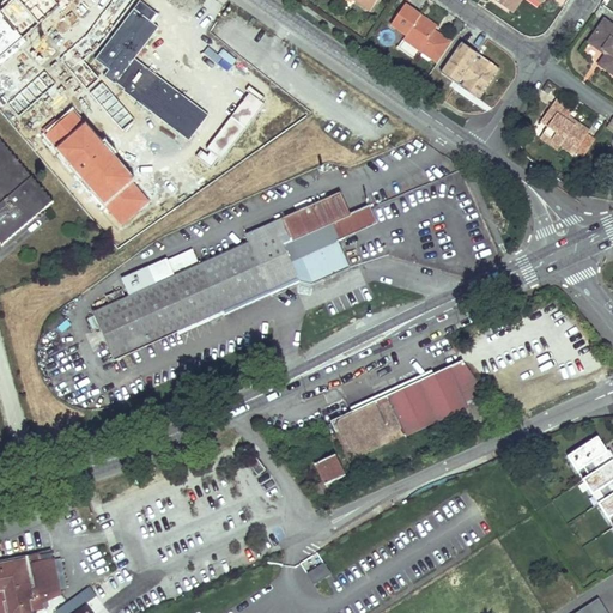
[(344,0),(350,4),(352,0),(369,11),(376,0),(344,0)]
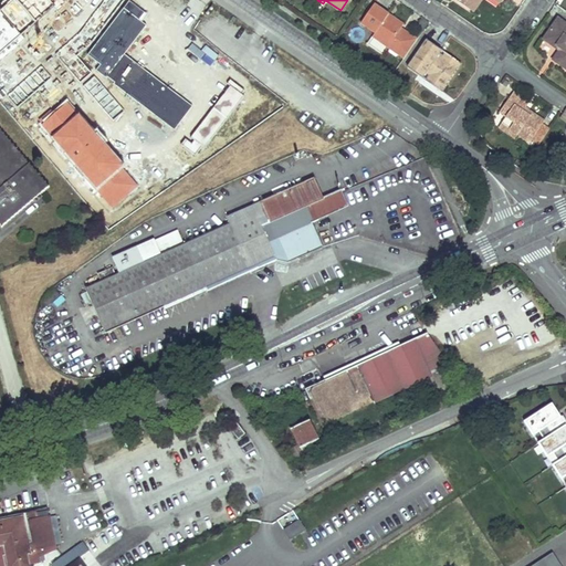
[(453,0),(470,11),(477,0),(453,0)]
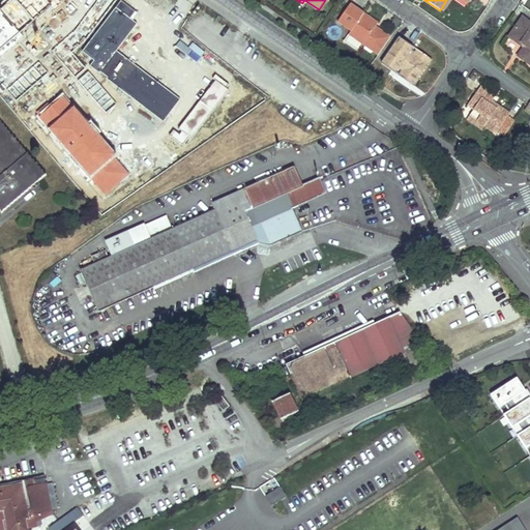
[(450,0),(446,0),(440,10),(443,12),(450,0)]
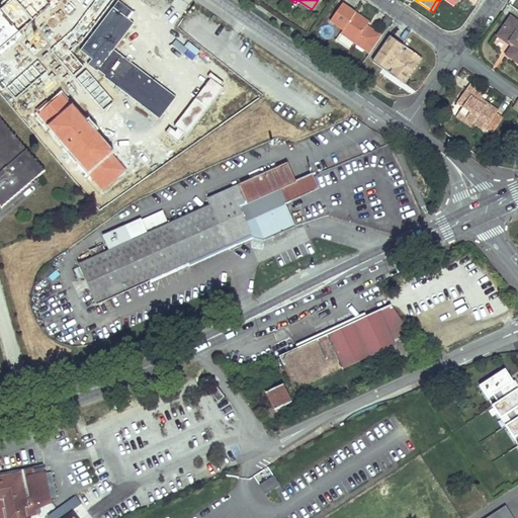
[(355,13),(341,3),(329,21),(342,30),(340,33),(368,54),(381,35),(366,25),(353,16),(355,13)]
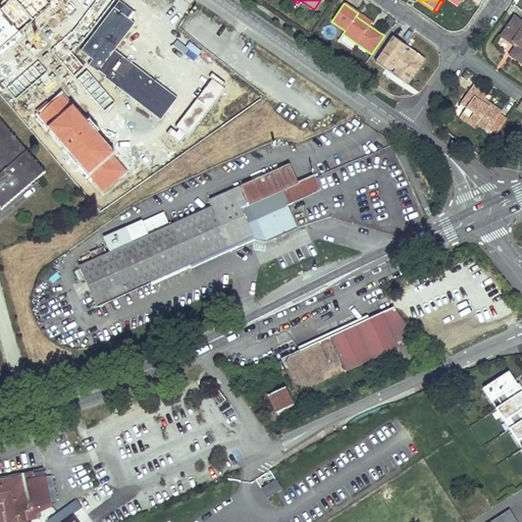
[(371,22),(358,13),(356,16),(369,25),(371,22)]
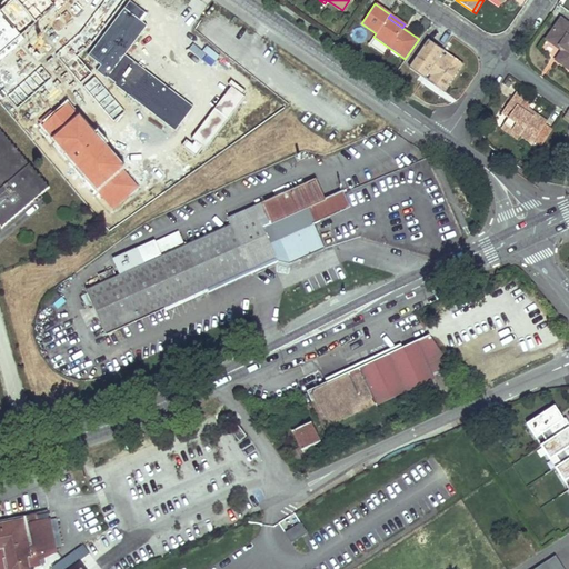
[(568,26),(560,20),(547,40),(562,51),(556,61),(568,69),(568,26)]
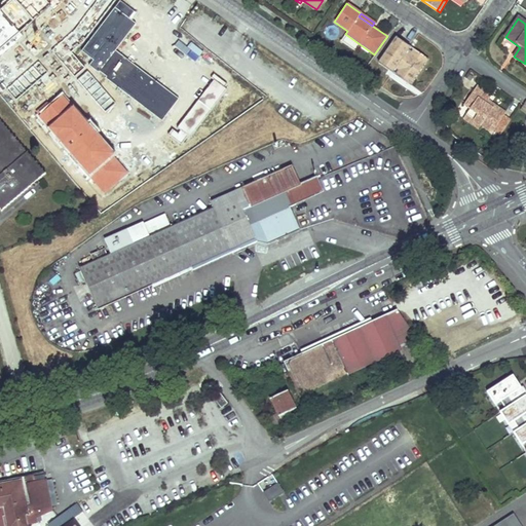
[(410,47),(396,37),(380,60),(393,69),(396,68),(399,70),(395,75),(407,83),(412,75),(416,78),(423,68),(418,65),(424,58),(414,50),(413,53),(408,50),(410,47)]
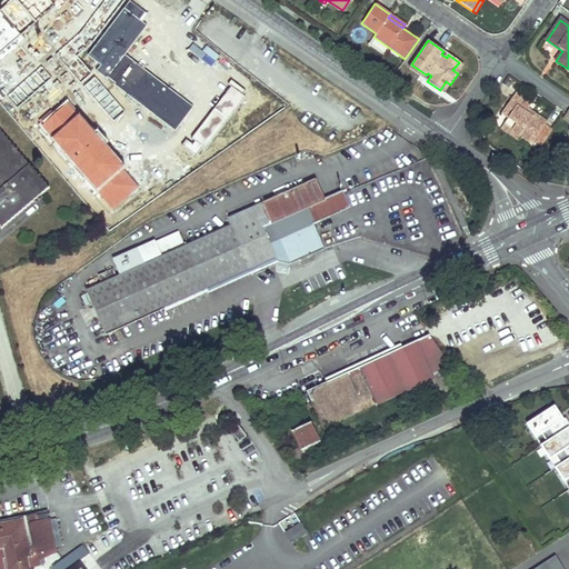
[(452,70),(458,73),(463,66),(459,62),(452,70)]
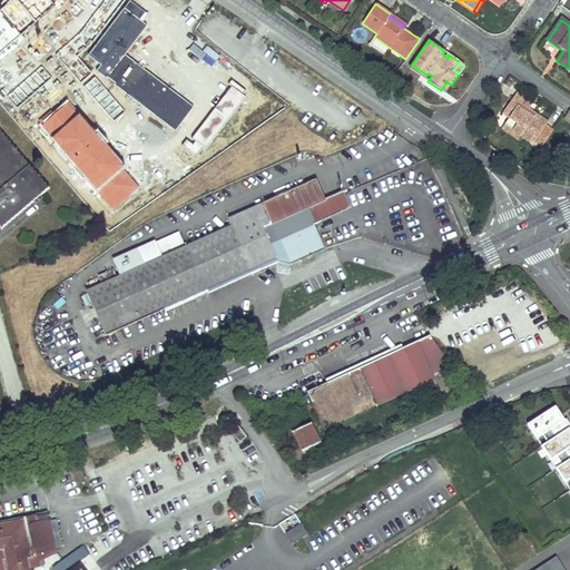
[(426,75),(412,65),(409,68),(424,79),(426,75)]
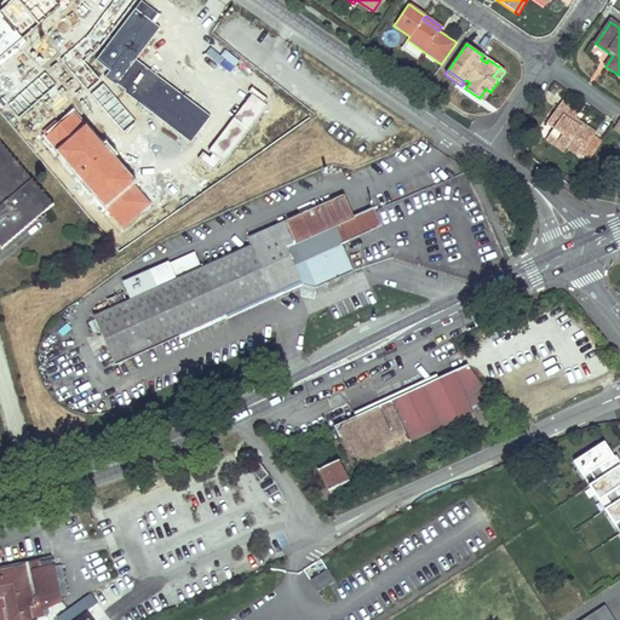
[(486,89),(480,98),(484,101),(491,92),(486,89)]
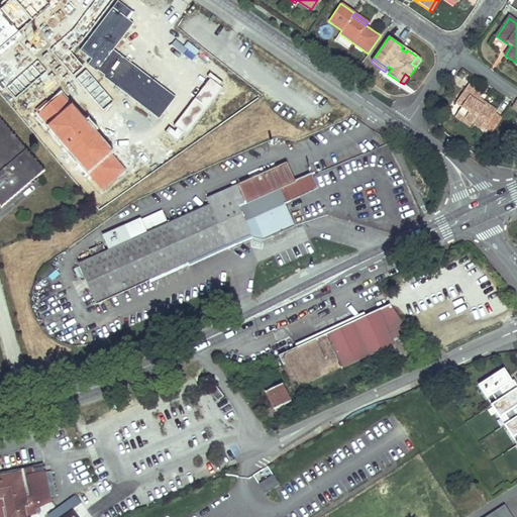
[(483,94),(469,85),(455,103),(461,107),(457,113),(473,123),(484,131),(486,128),(491,131),(500,118),(495,114),(497,111),(486,104),(484,108),(477,103),(480,100),(483,94)]
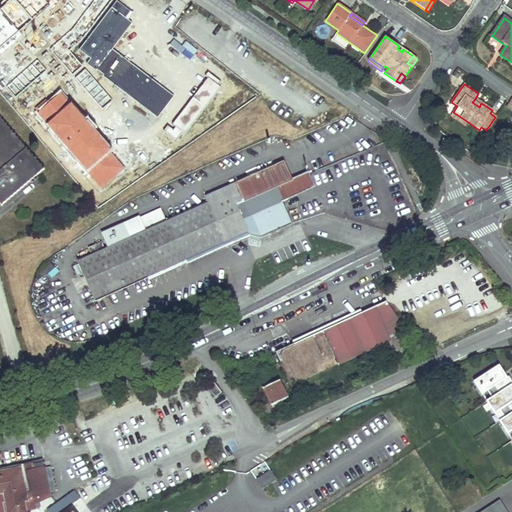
[(481,103),(475,99),(472,102),(479,107),(481,103)]
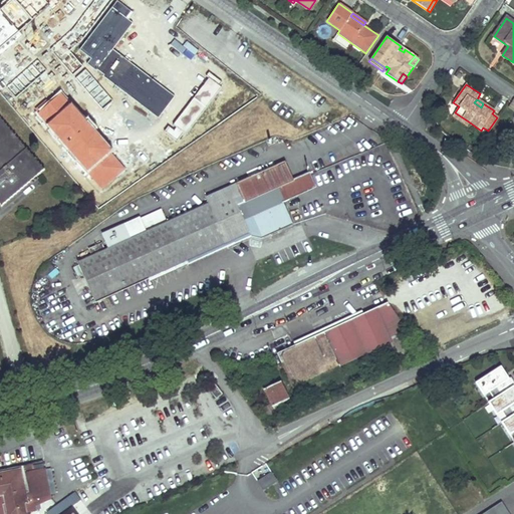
[(470,122),(455,112),(453,116),(467,126),(470,122)]
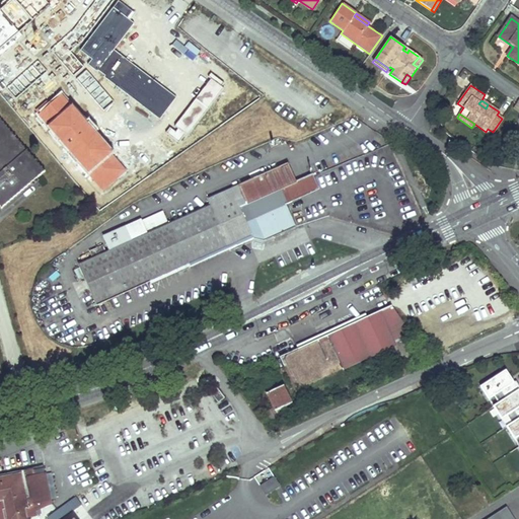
[(0,205),(2,207),(45,170),(0,118),(0,205)]
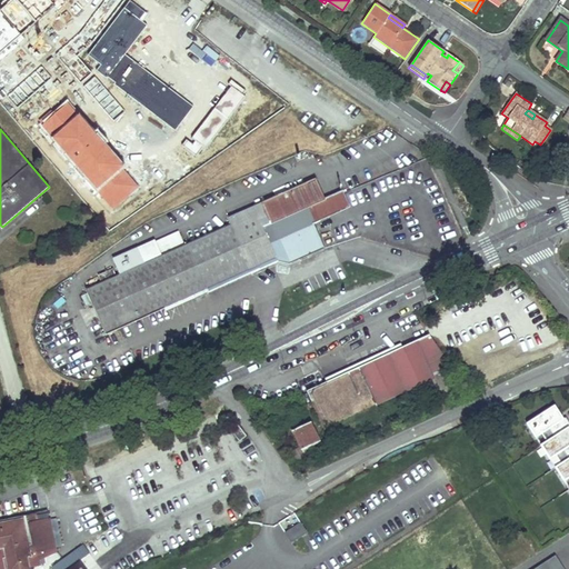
[(317,178),(303,183),(313,206),(326,200),(317,178)]
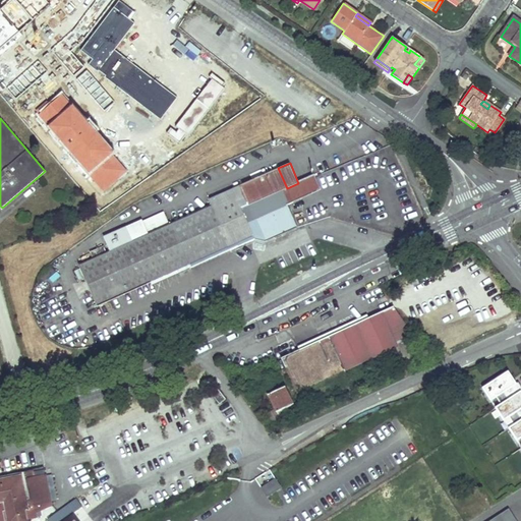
[(107,252),(94,258),(79,265),(98,304),(189,264),(191,268),(254,239),(257,245),(297,228),(287,205),(293,201),(287,188),(278,168),(209,199),(212,206),(132,241),(126,226),(104,236),(111,250),(107,252)]
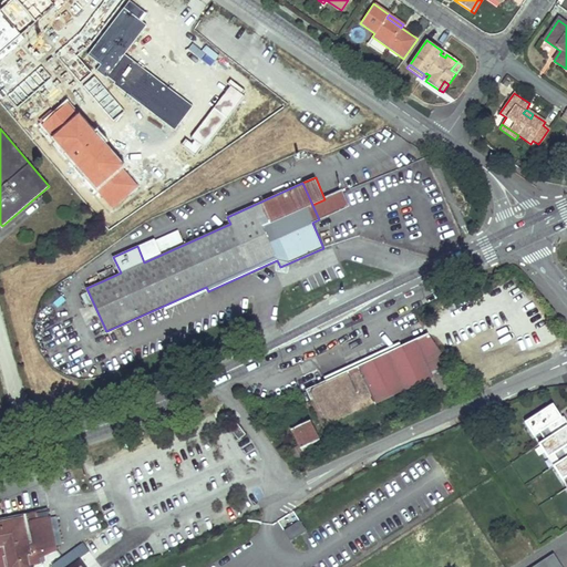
[(312,205),(319,219),(349,206),(342,192),(325,199),(312,205)]
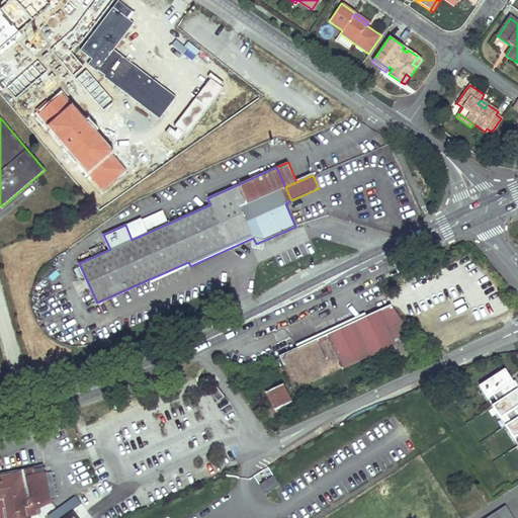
[(151,228),(166,222),(161,210),(146,217),(151,228)]
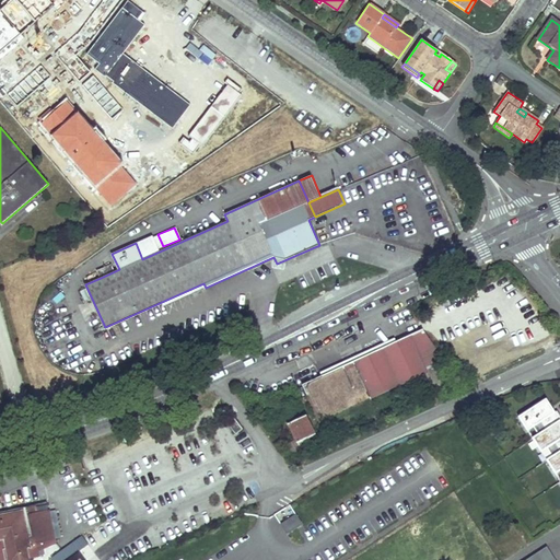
[(141,253),(156,249),(153,235),(138,240),(141,253)]
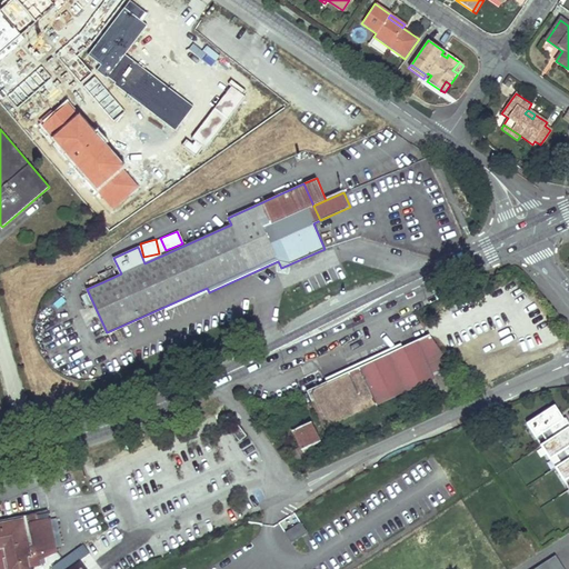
[(99,275),(102,282),(117,276),(112,268),(99,275)]
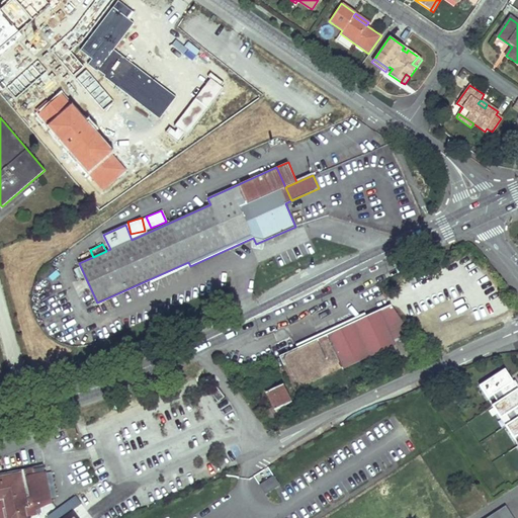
[(318,342),(279,357),(283,367),(286,366),(297,391),(392,349),(397,362),(416,354),(410,341),(415,339),(392,308),(327,337),(328,339),(319,343),(318,342)]
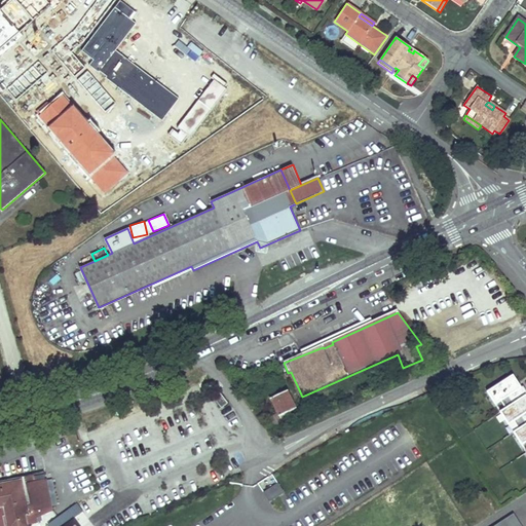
[(525,388),(517,374),(487,392),(525,450),(525,388)]
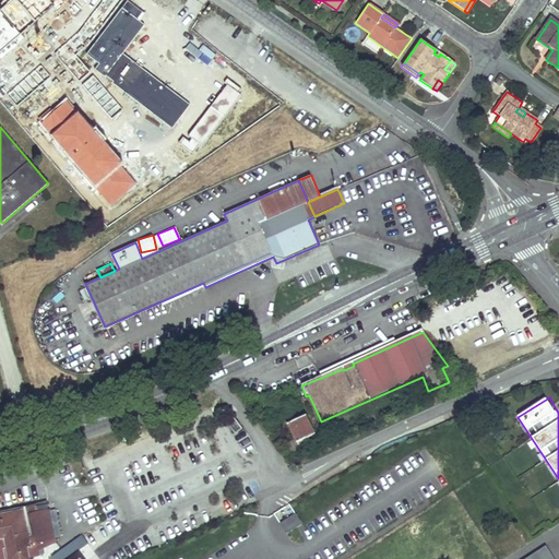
[(234,418),(226,424),(235,435),(241,429),(234,418)]
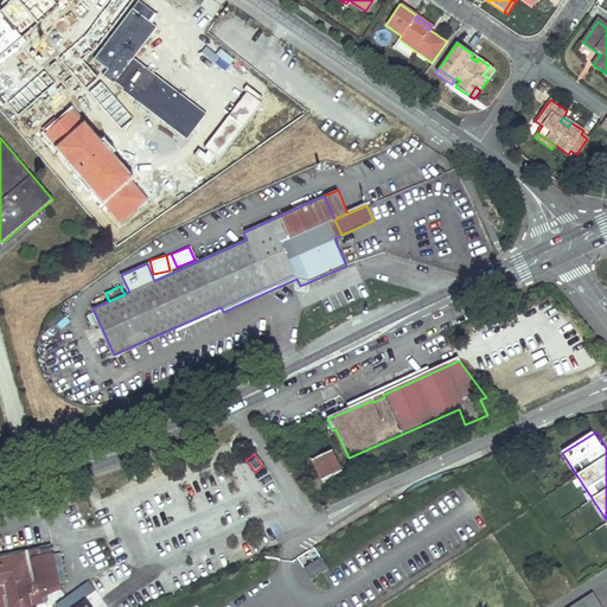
[(331,454),(312,462),(321,483),(340,474),(331,454)]
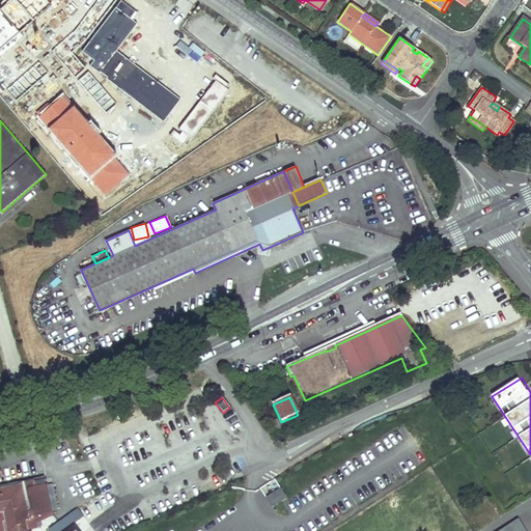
[(283,424),(274,428),(278,436),(287,432),(283,424)]
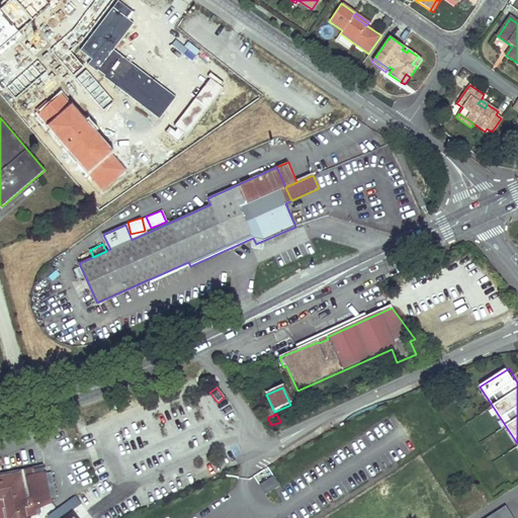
[(256,475),(262,493),(278,487),(272,469),(256,475)]
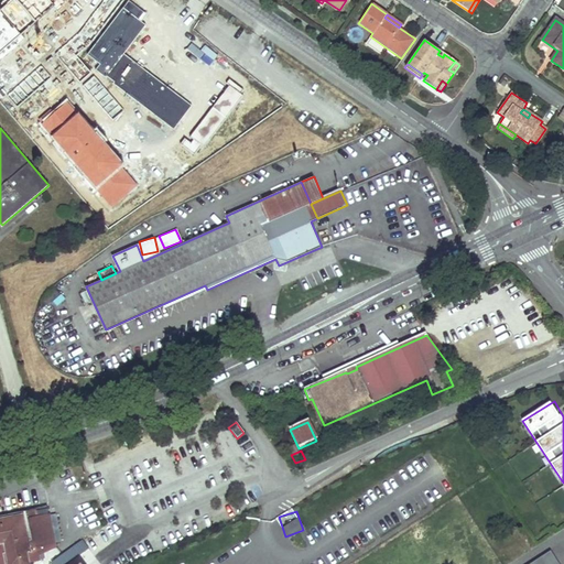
[(34,514),(23,517),(25,524),(35,523),(35,519),(34,514)]
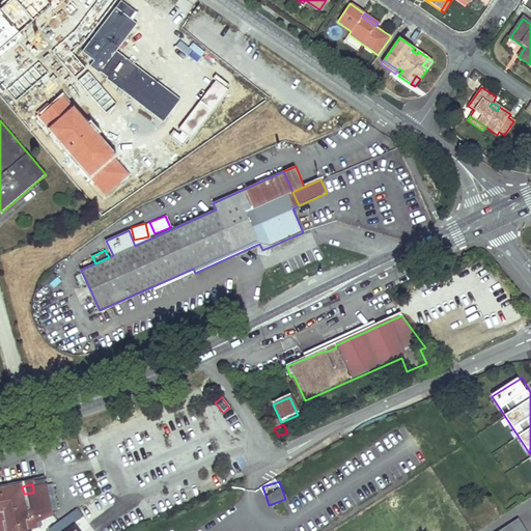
[(185,501),(193,498),(188,485),(179,488),(185,501)]
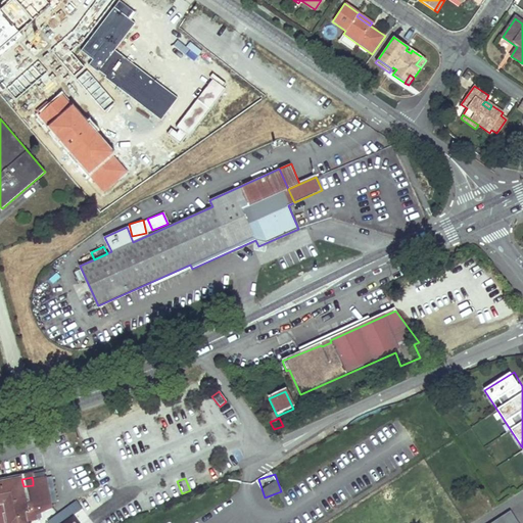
[(0,505),(4,505),(6,522),(26,522),(25,513),(29,512),(28,511),(26,497),(37,495),(40,509),(52,507),(47,479),(33,481),(33,485),(24,486),(21,479),(0,482),(0,505)]
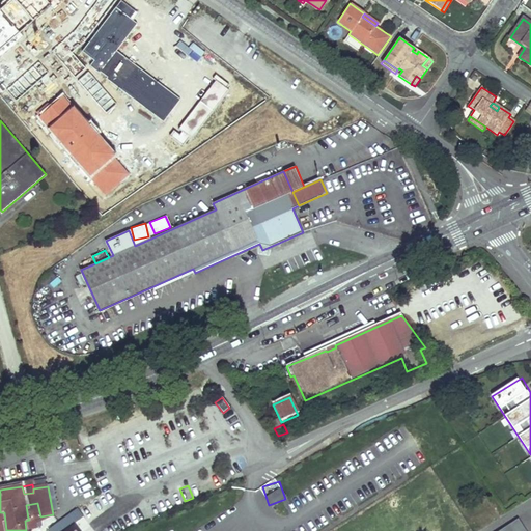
[(37,503),(26,505),(28,519),(40,516),(37,503)]
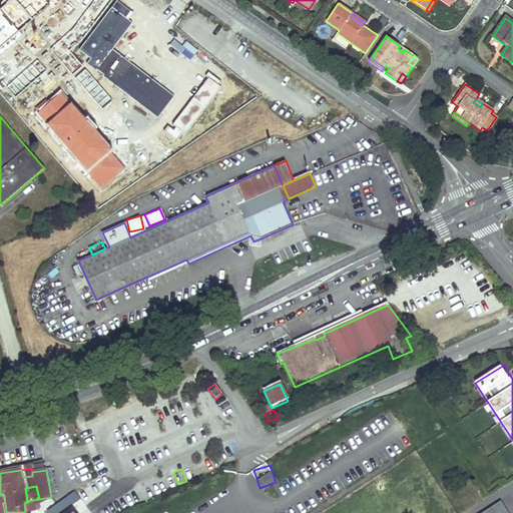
[(510,512),(502,499),(480,512),(510,512)]
